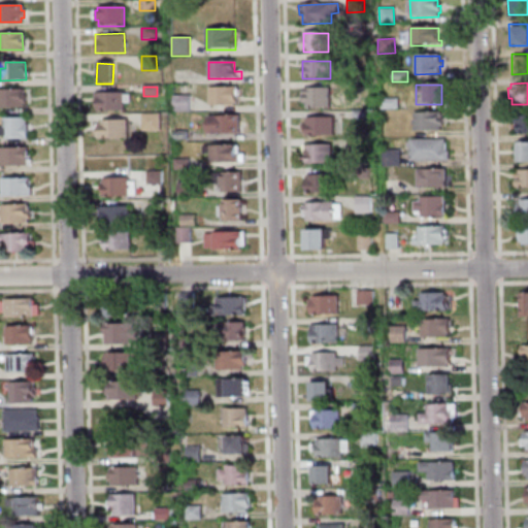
[(208,88),(208,106),(238,106),(238,88),(208,88)]
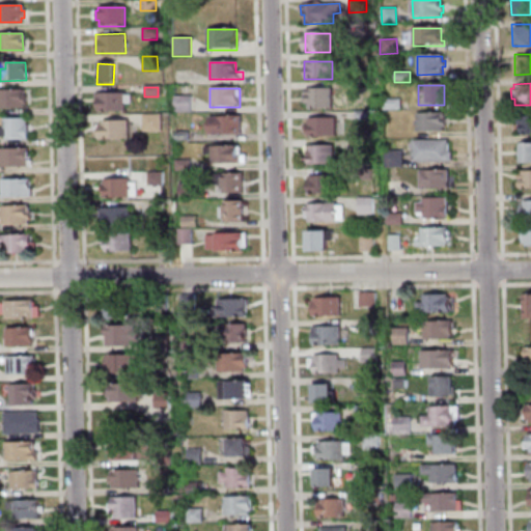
[(0,89),(23,89),(23,95),(26,95),(26,104),(23,104),(23,108),(0,108),(0,89)]
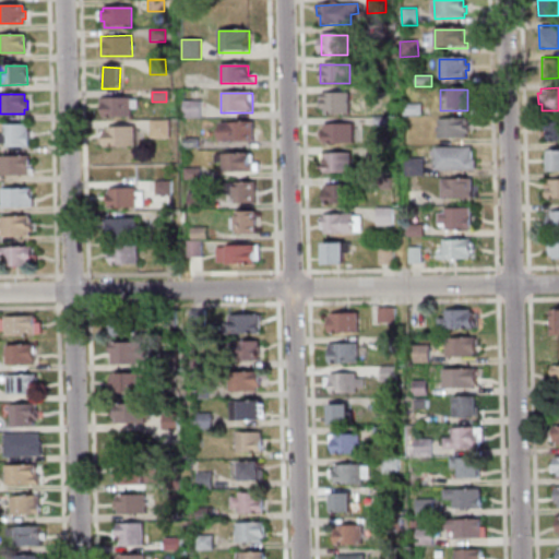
[(318,96),(318,109),(324,109),(325,116),(349,115),(348,95),(318,96)]
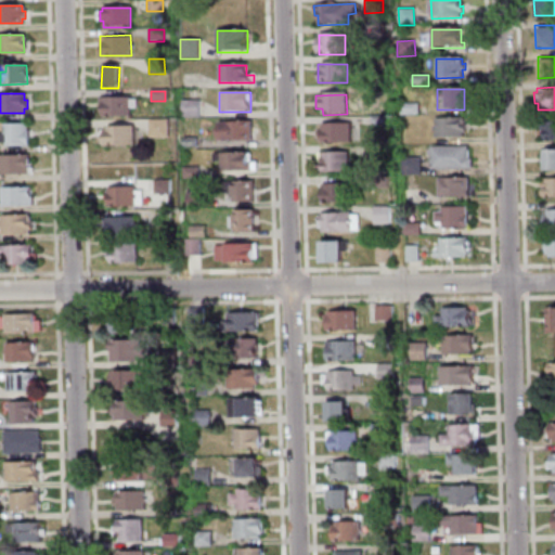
[(100,98),(100,108),(102,108),(102,118),(130,117),(130,110),(137,110),(136,100),(131,100),(131,98),(100,98)]
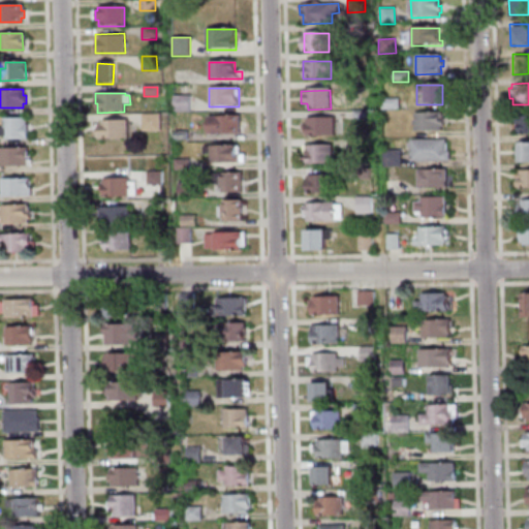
[(174,112),(190,112),(190,95),(174,96),(174,112)]
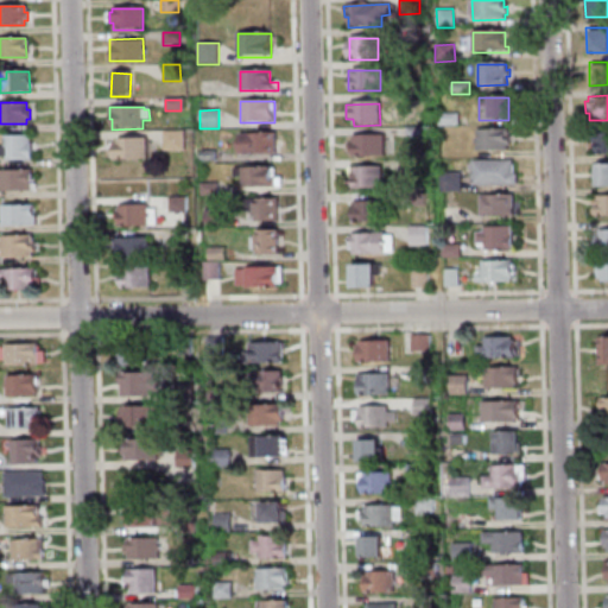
[(438,113),(438,127),(458,126),(458,113),(438,113)]
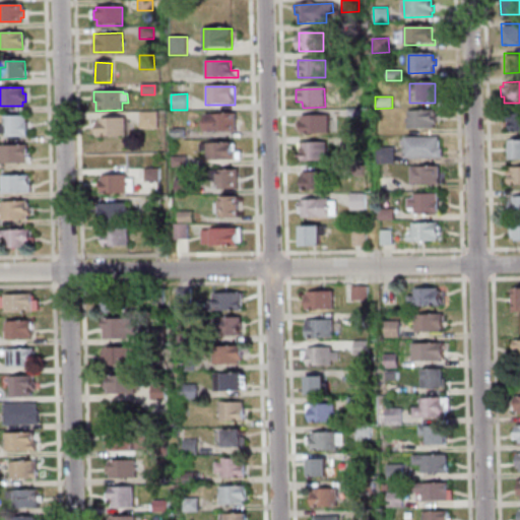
[(347,109),(347,120),(363,119),(363,108),(347,109)]
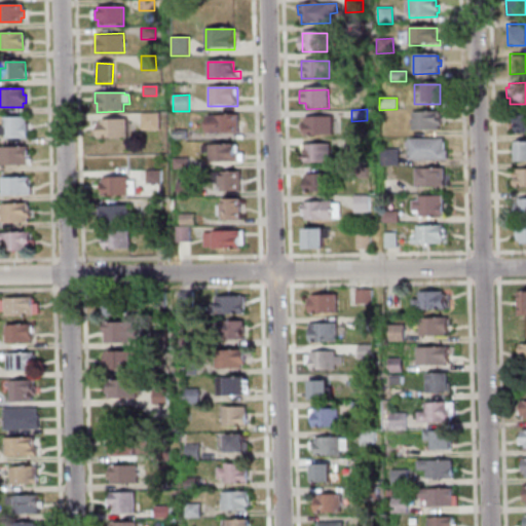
[(412,112),(413,132),(439,130),(439,126),(442,126),(442,118),(439,118),(439,112),(412,112)]
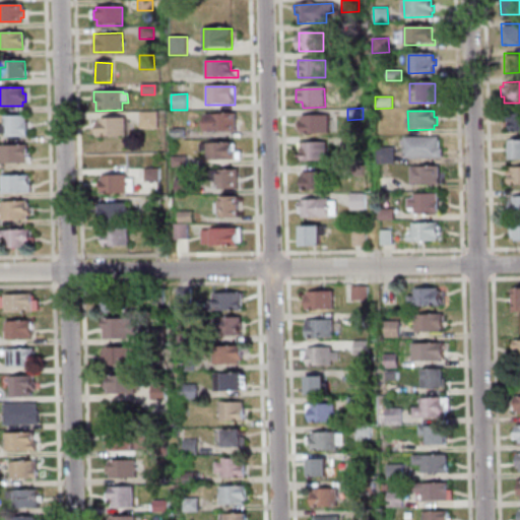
[(507,113),(519,113),(519,130),(507,130),(507,128),(504,128),(504,116),(507,116),(507,113)]
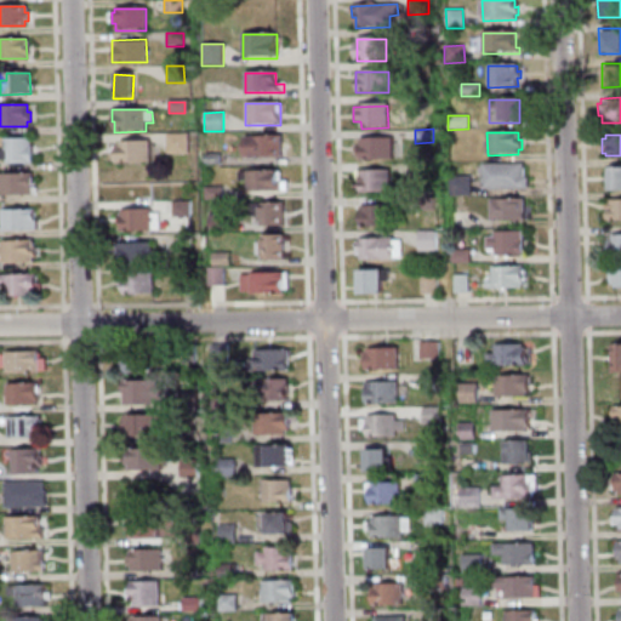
[(189,154),(189,136),(166,136),(166,154),(189,154)]
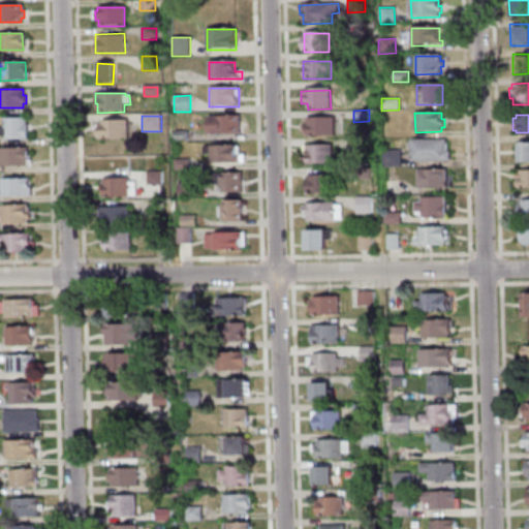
[(241,134),(241,116),(208,116),(208,134),(241,134)]
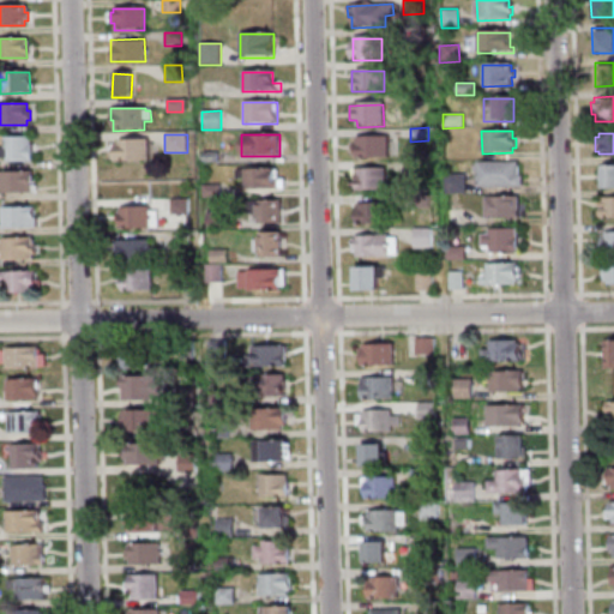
[(29,136),(29,146),(30,145),(31,161),(6,161),(6,157),(0,157),(0,146),(5,146),(5,137),(29,136)]
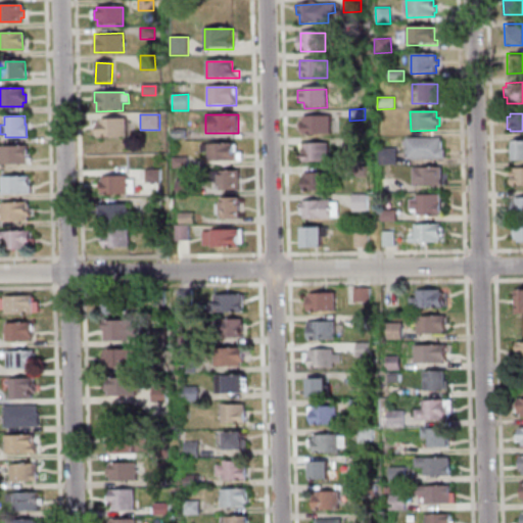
[(330,135),(330,117),(302,117),(303,135),(330,135)]
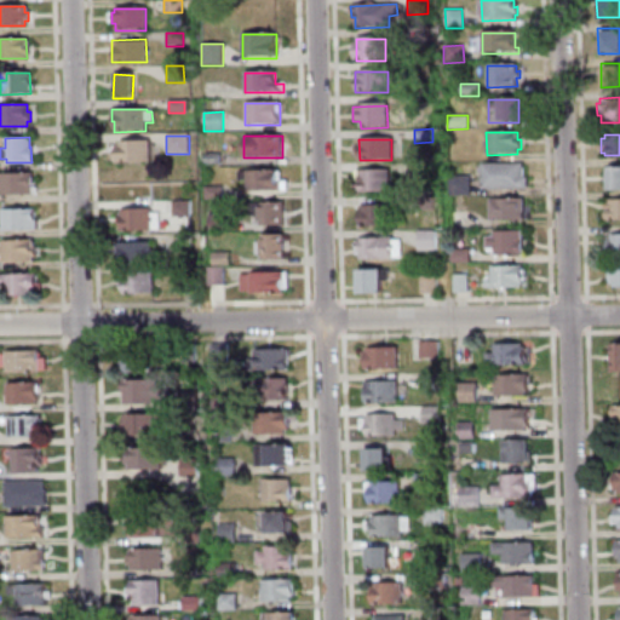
[(115,165),(150,164),(149,142),(119,142),(119,147),(115,147),(115,165)]
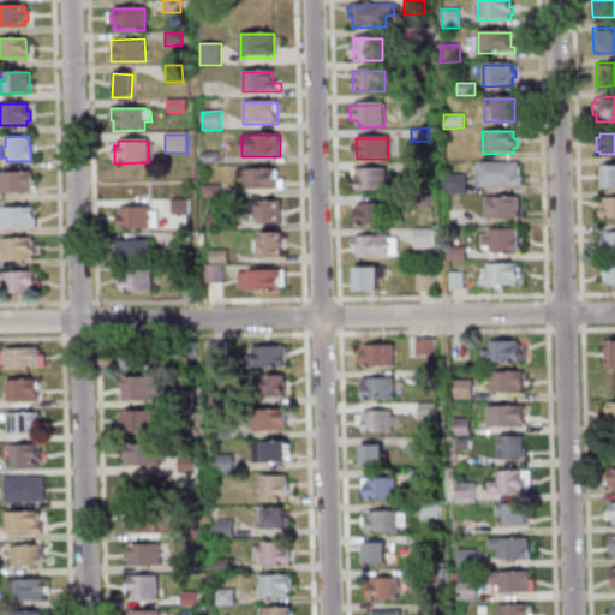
[(203,153),(203,165),(218,165),(218,153),(203,153)]
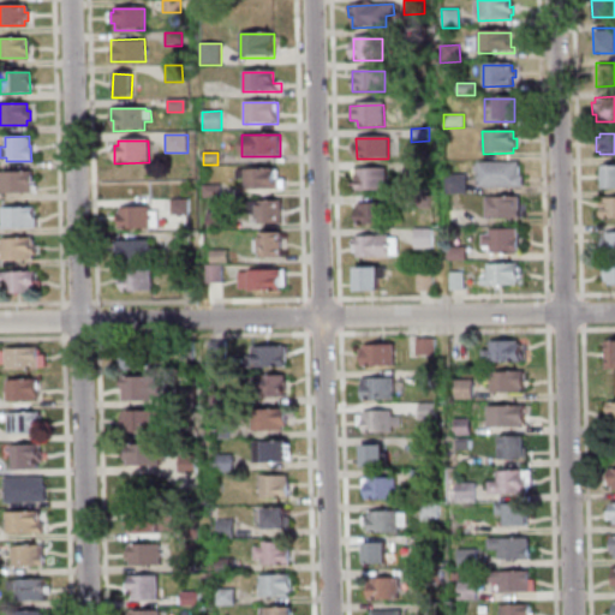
[(477,162),(519,162),(519,177),(523,177),(523,187),(477,187),(477,162)]
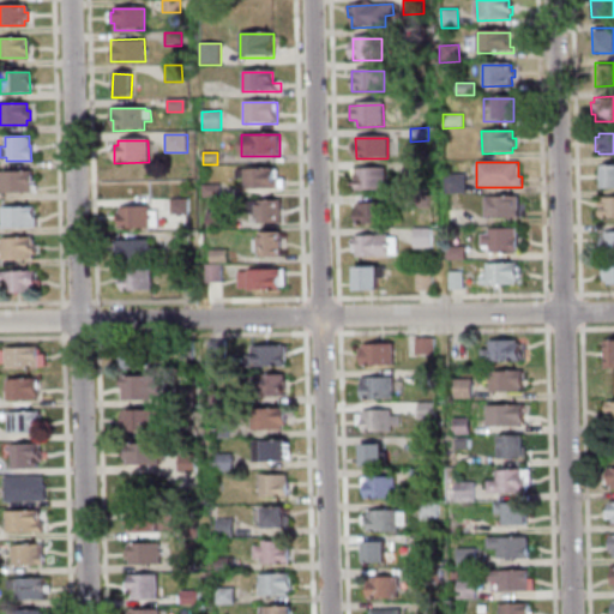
[(600,163),(613,163),(613,186),(600,186),(600,180),(597,180),(597,172),(600,172),(600,163)]
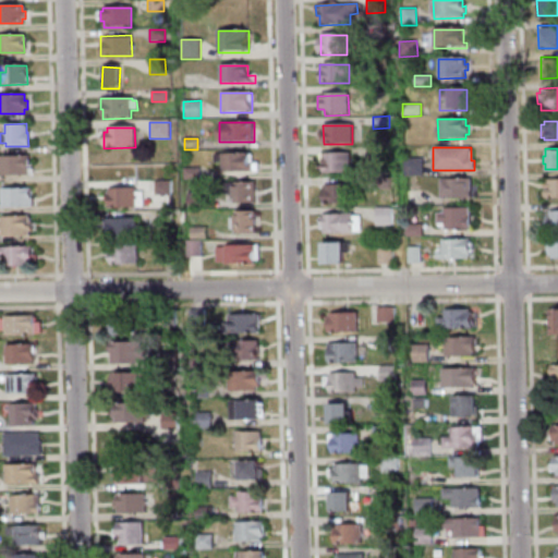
[(214,154),(215,164),(222,164),(222,174),(258,172),(258,164),(251,165),(250,153),(214,154)]
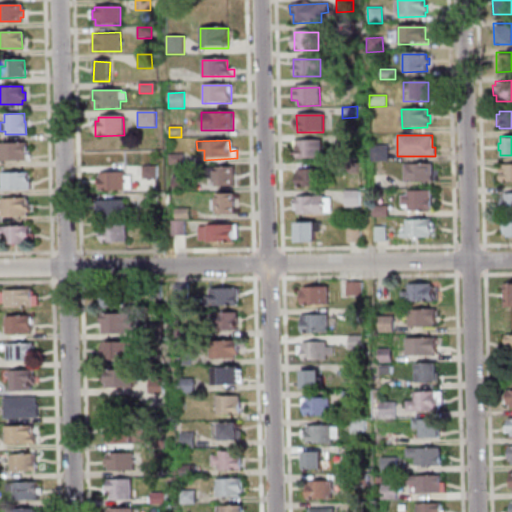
[(322,141),(296,141),(296,158),(322,158),(322,141)]
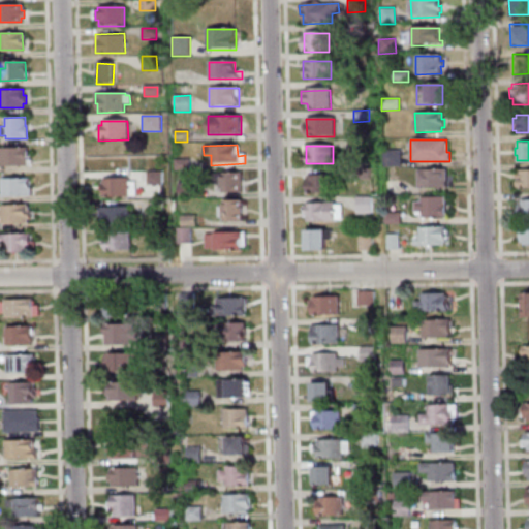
[(0,147),(26,147),(27,158),(30,158),(30,164),(0,165),(0,147)]
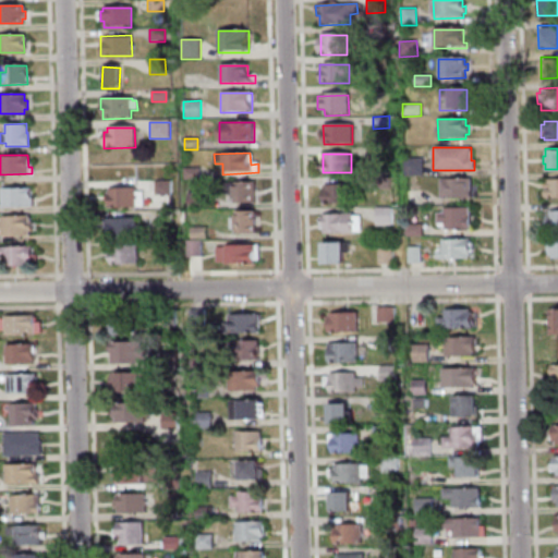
[(404,158),(404,176),(423,176),(423,157),(404,158)]
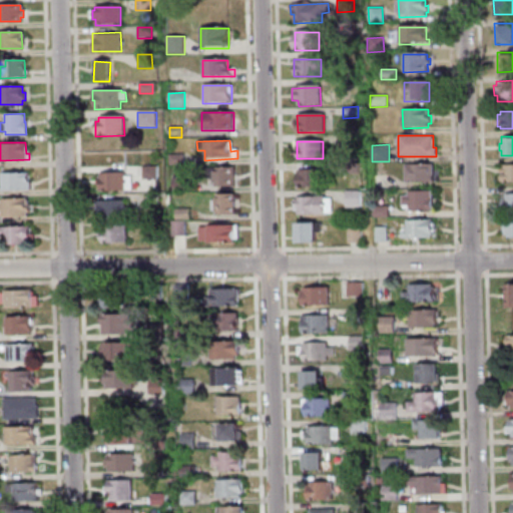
[(169,155),(169,165),(184,165),(184,155),(169,155)]
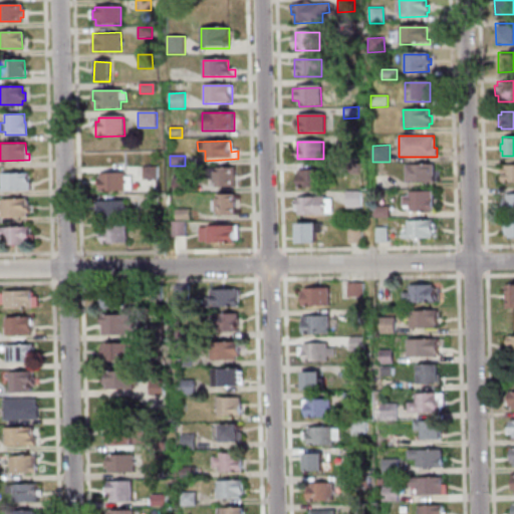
[(513,164),(513,181),(500,181),(500,167),(503,167),(503,164),(513,164)]
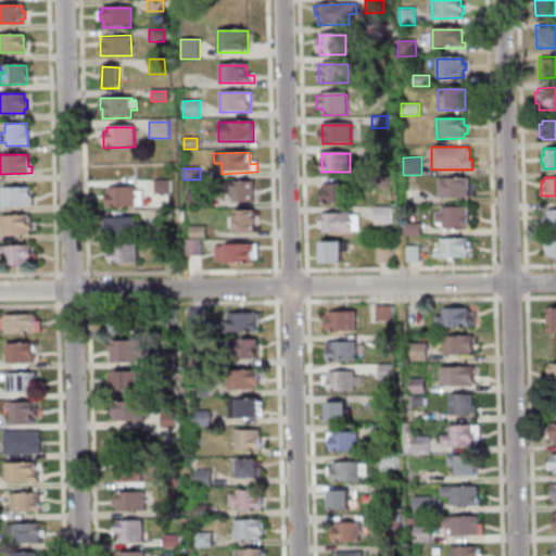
[(438,179),(439,199),(469,198),(469,178),(438,179)]
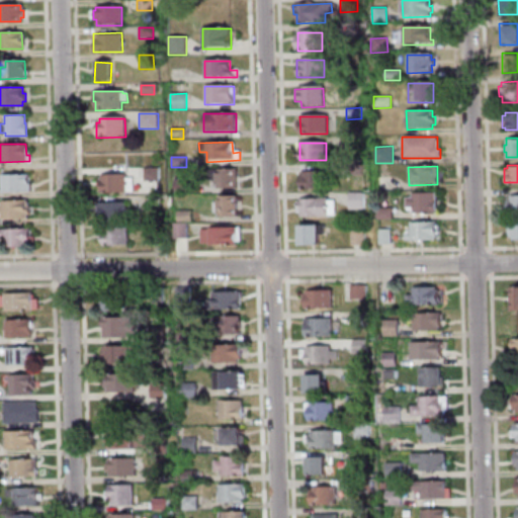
[(158,181),(158,169),(144,169),(144,181),(158,181)]
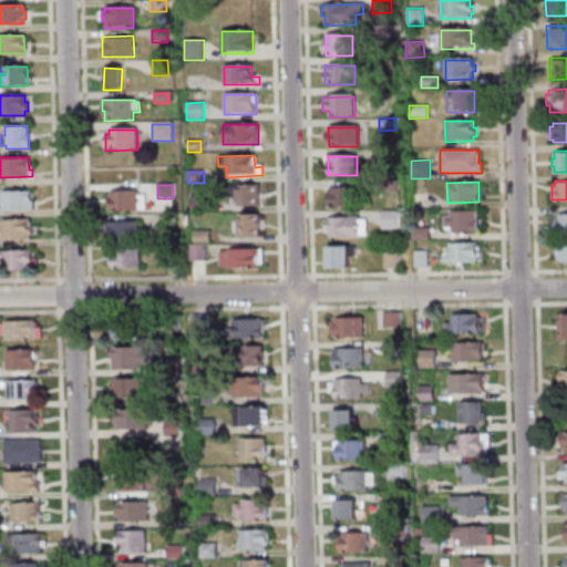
[(227,186),(227,199),(239,198),(239,207),(259,207),(259,186),(227,186)]
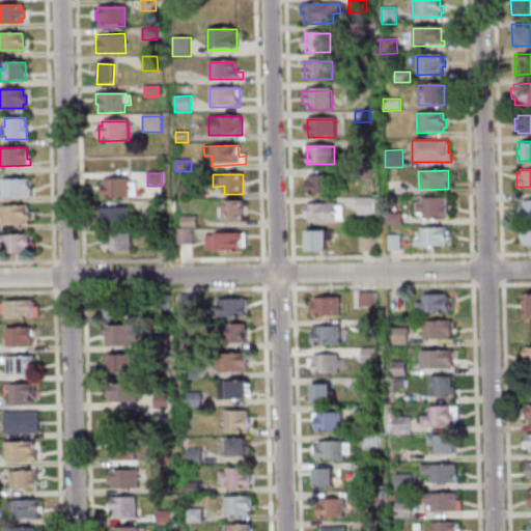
[(308,195),(333,195),(333,177),(308,177),(308,195)]
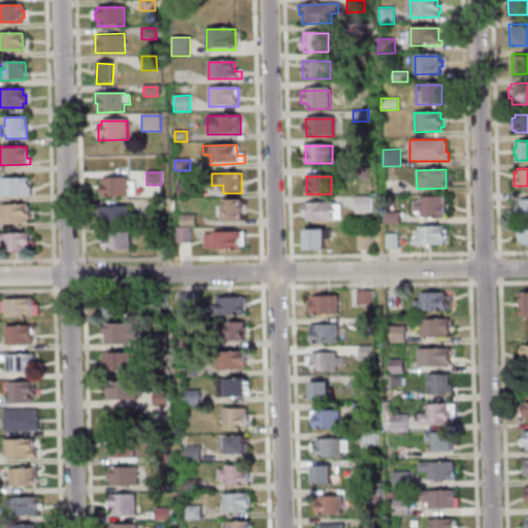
[(1,178),(28,177),(28,187),(30,187),(31,195),(2,196),(1,178)]
